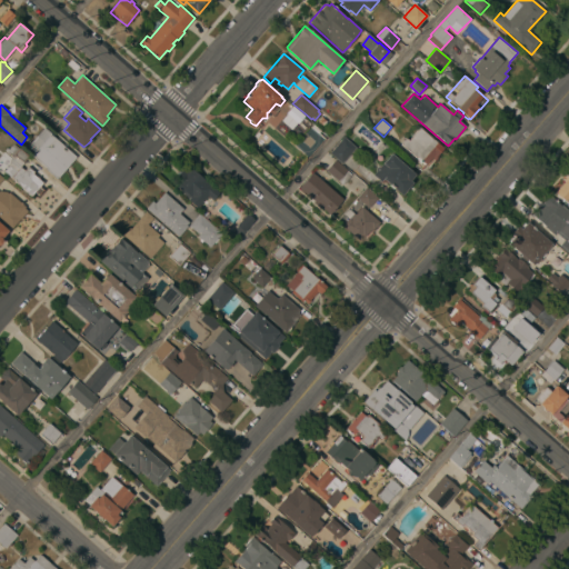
[(77,157),(57,179),(47,169),(48,169),(32,155),(35,152),(28,147),(45,127),(51,133),(51,135),(77,157)]
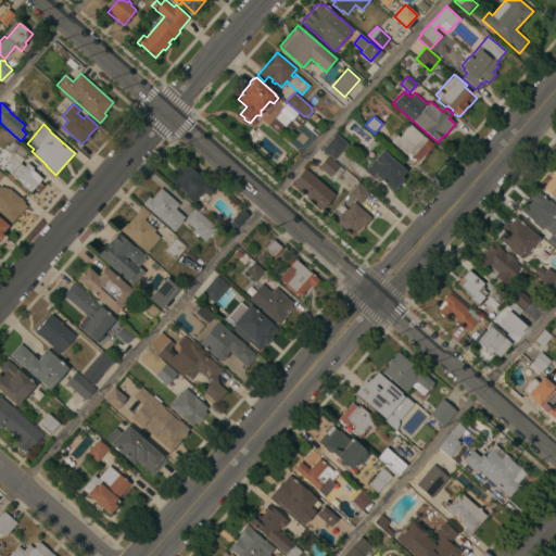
[(433,144),(427,152),(428,153),(425,156),(421,154),(416,161),(407,153),(406,154),(392,141),(396,135),(399,138),(411,124),(433,144)]
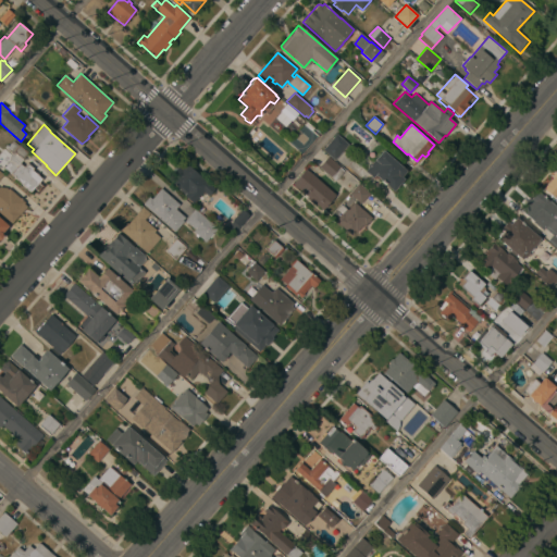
[(336,134),(348,145),(335,160),(323,150),(336,134)]
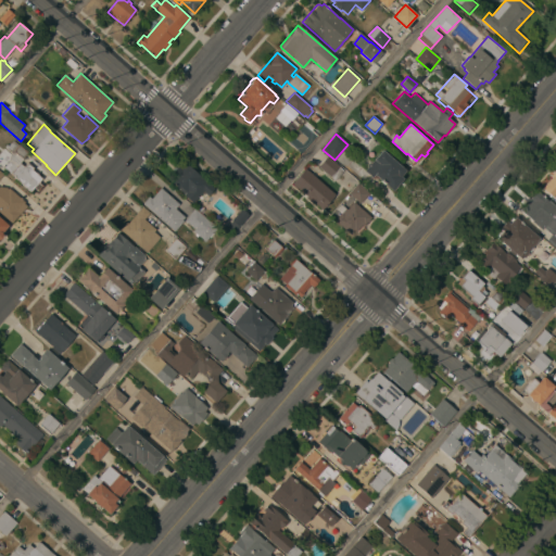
[(42,178),(39,182),(42,186),(38,190),(35,187),(30,191),(14,177),(15,177),(3,167),(8,163),(10,165),(12,162),(10,160),(12,152),(4,147),(7,144),(8,146),(13,140),(19,144),(28,153),(23,159),(20,163),(24,166),(27,163),(34,168),(33,169),(42,178)]
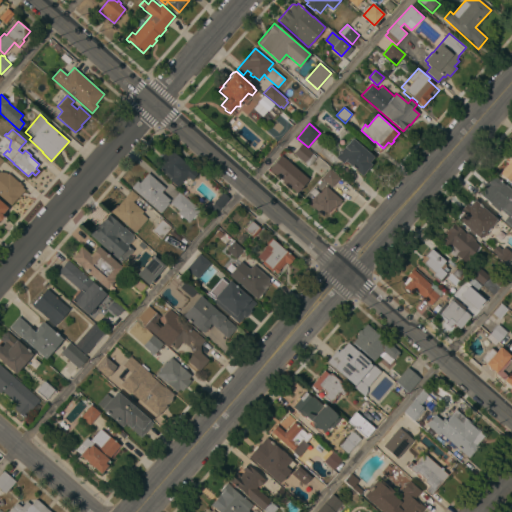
[(373,157),(368,163),(371,165),(361,175),(344,161),(342,163),(335,157),(352,138),(373,157)]
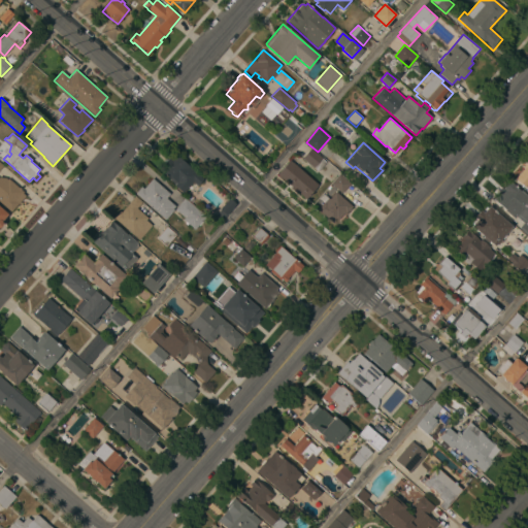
[(302,158),(311,147),(326,162),(318,171),(302,158)]
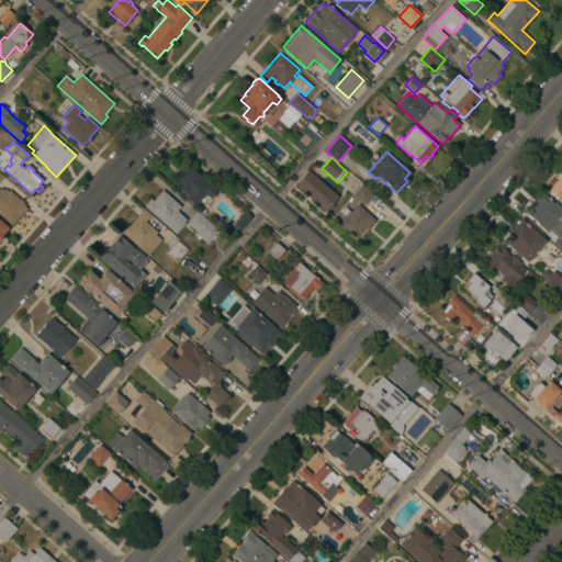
[(188,165),(217,190),(211,198),(205,193),(194,205),(186,197),(186,195),(172,183),(177,178),(173,176),(180,168),(183,170),(188,165)]
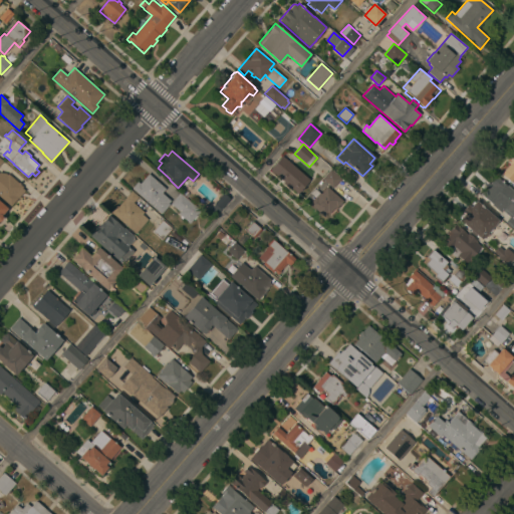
[(310,180),(297,194),(290,187),(288,189),(282,183),(283,182),(270,169),(282,156),(310,180)]
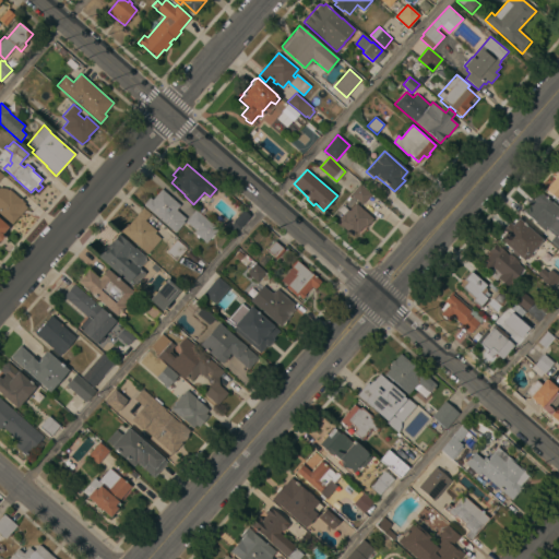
[(558,201),(551,194),(551,195),(547,192),(548,191),(546,189),(555,178),(554,177),(558,170),(558,201)]
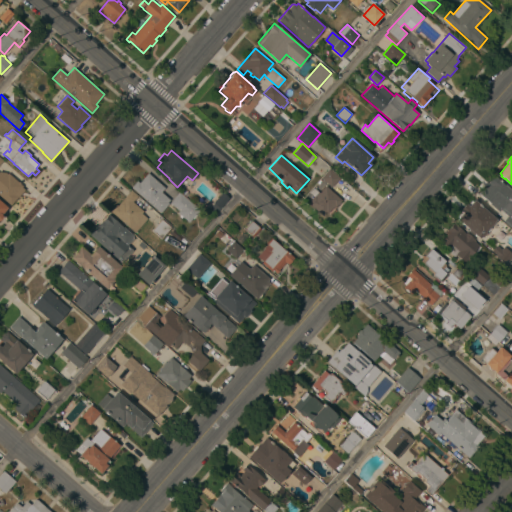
[(330,168),(340,177),(332,187),(321,178),(330,168)]
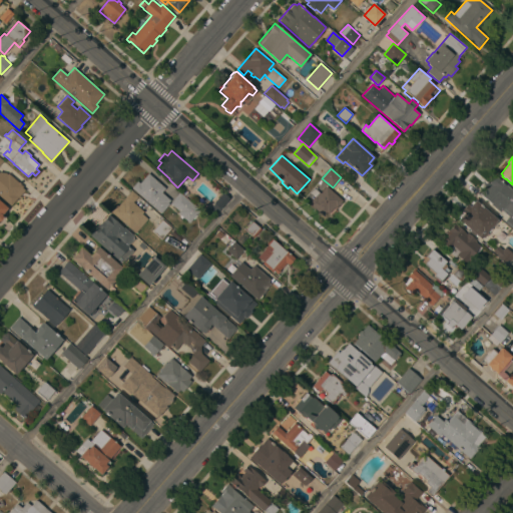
[(22,186),(21,187),(25,190),(18,198),(17,198),(10,205),(0,196),(0,171),(6,173),(7,174),(8,173),(22,186)]
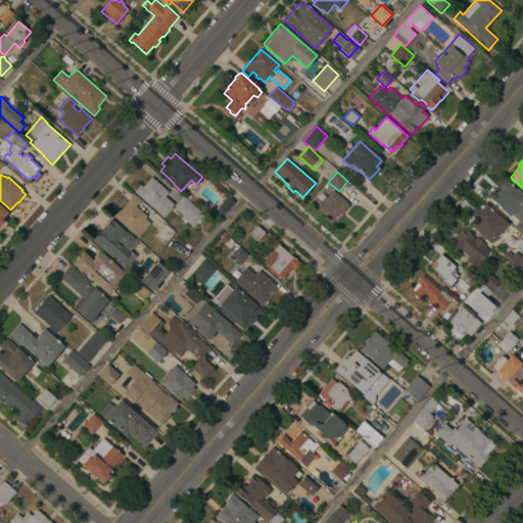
[(169,191),(164,196),(174,203),(172,206),(173,207),(164,218),(134,192),(140,185),(143,187),(151,177),(169,191)]
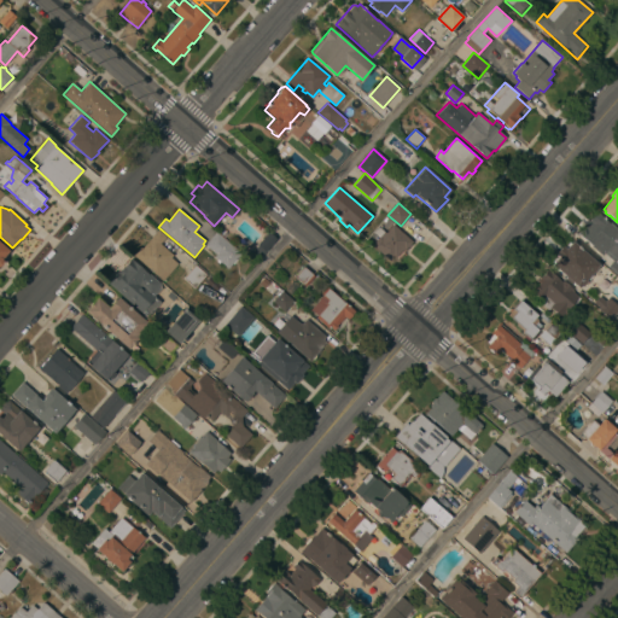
[(596,211),(606,219),(605,220),(608,222),(610,222),(617,228),(617,274),(608,267),(613,261),(608,256),(610,255),(606,251),(602,256),(592,246),(593,245),(578,233),(596,211)]
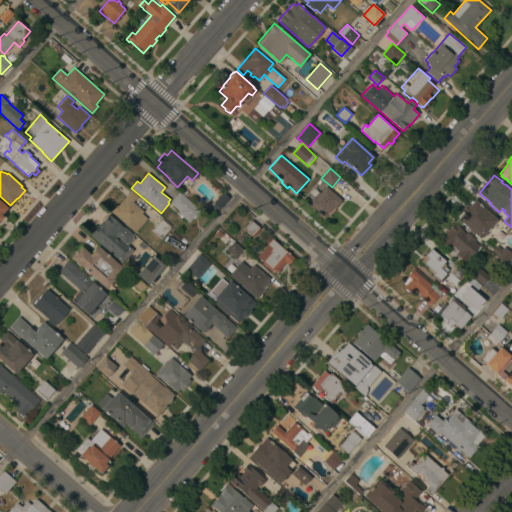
[(342,200),(334,209),(333,207),(327,213),(326,212),(322,216),(308,203),(314,196),(309,193),(313,188),(319,193),(325,186),(342,200)]
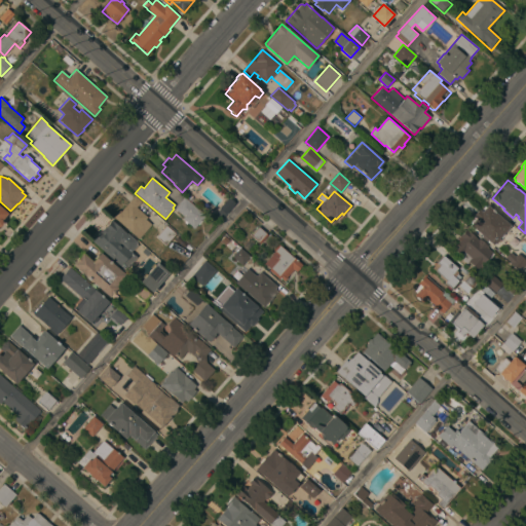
[(135,195),(142,201),(137,208),(148,217),(146,219),(152,224),(139,239),(113,217),(119,210),(121,212),(135,195)]
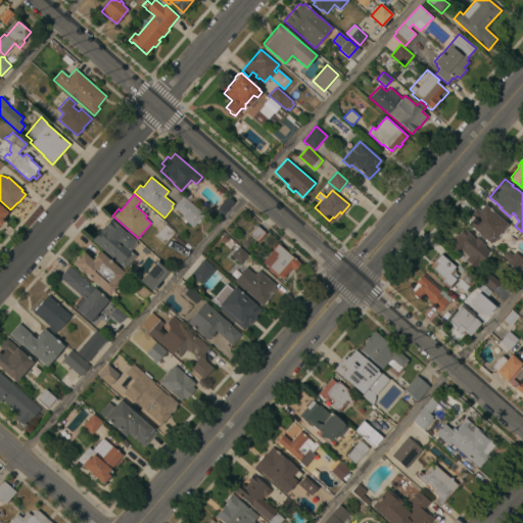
[(204,215),(201,218),(202,219),(198,224),(197,223),(193,227),(182,218),(183,216),(174,207),(183,196),(204,215)]
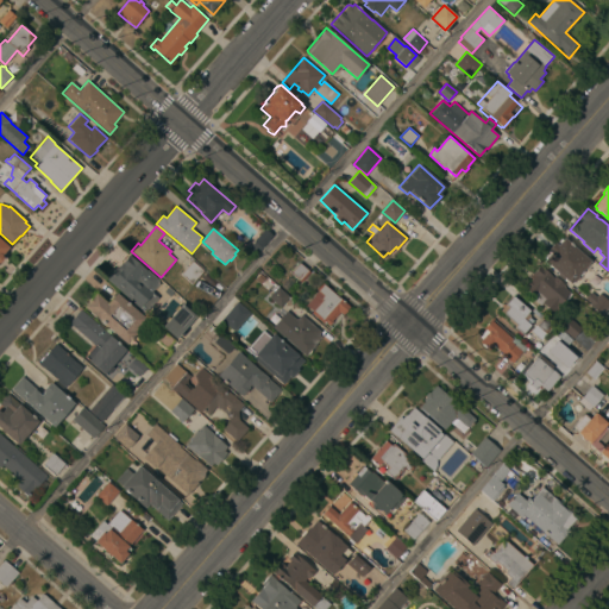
[(265,228),(272,236),(256,255),(249,248),(253,242),(265,228)]
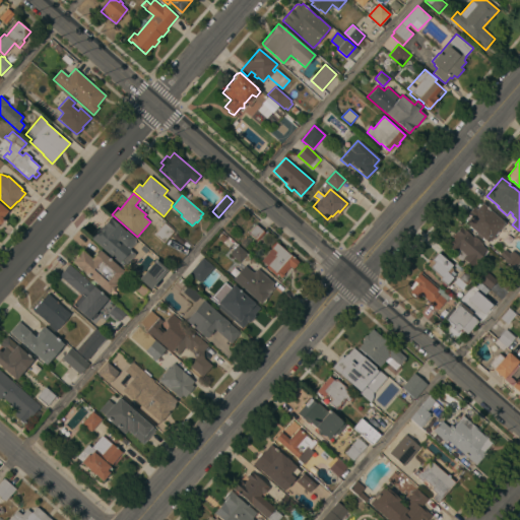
[(504,222),(501,226),(501,228),(498,231),(499,232),(495,236),(494,235),(493,237),(490,241),(489,240),(488,242),(480,237),(479,238),(476,235),(475,233),(464,222),(466,220),(465,219),(468,215),(467,214),(473,206),(474,208),(478,204),(479,205),(481,202),(504,222)]
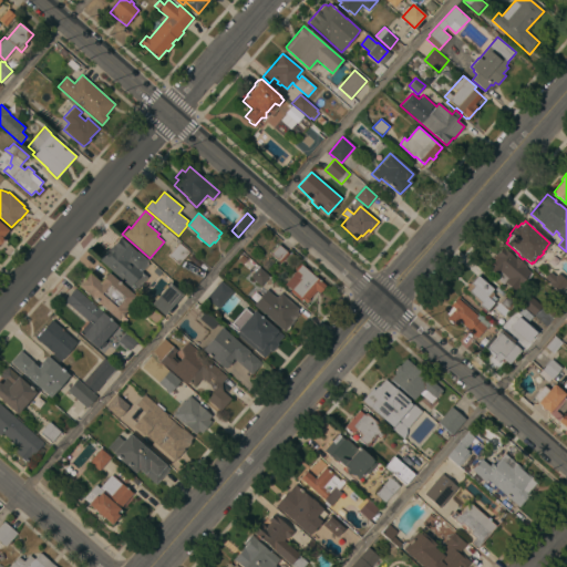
[(99,259),(107,249),(107,250),(113,245),(114,246),(121,237),(147,260),(146,261),(147,263),(146,266),(144,269),(141,270),(143,272),(142,274),(147,277),(135,291),(99,259)]
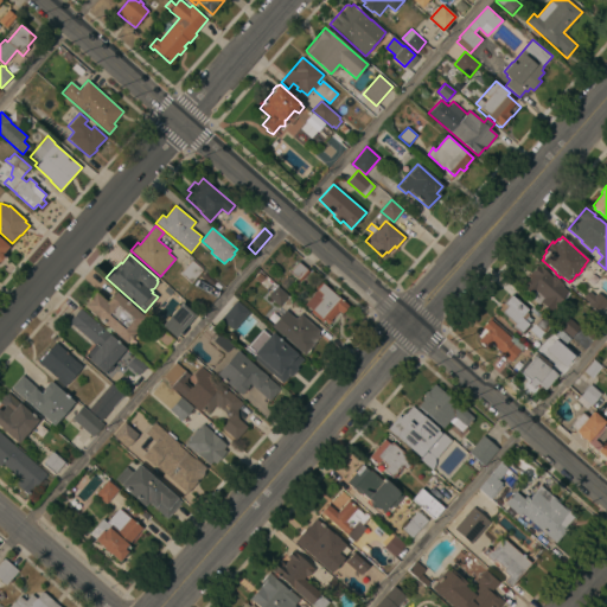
[(203,269),(191,283),(180,273),(192,260),(203,269)]
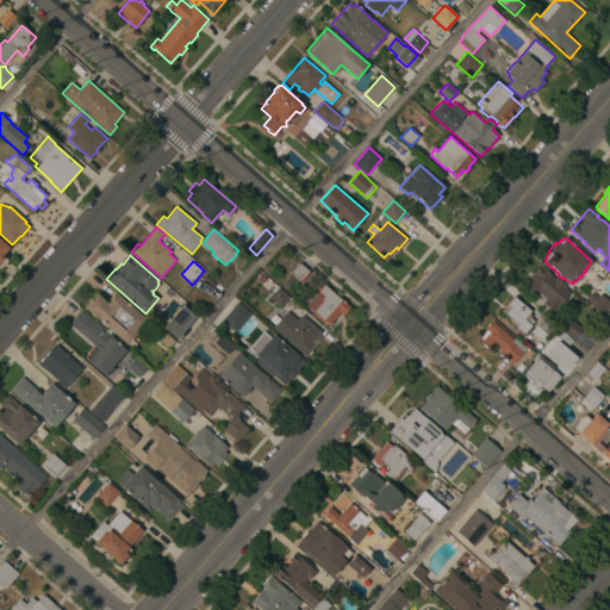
[(542,266),(554,278),(555,277),(566,286),(565,286),(571,293),(573,296),(566,303),(565,302),(559,309),(558,307),(553,312),(543,304),(541,306),(531,298),(534,296),(526,287),(533,280),(530,278),(542,266)]
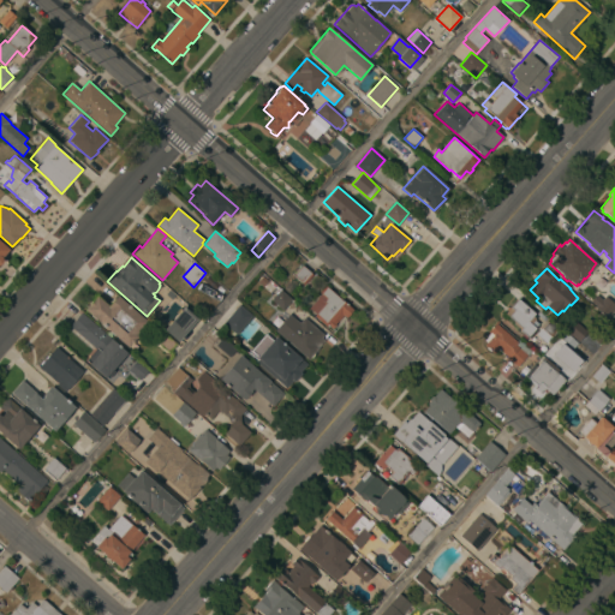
[(353,310),(346,318),(341,312),(333,322),(335,324),(332,328),(328,324),(327,327),(314,316),(316,314),(309,308),(318,297),(321,293),(317,291),(323,285),(326,287),(327,287),(353,310)]
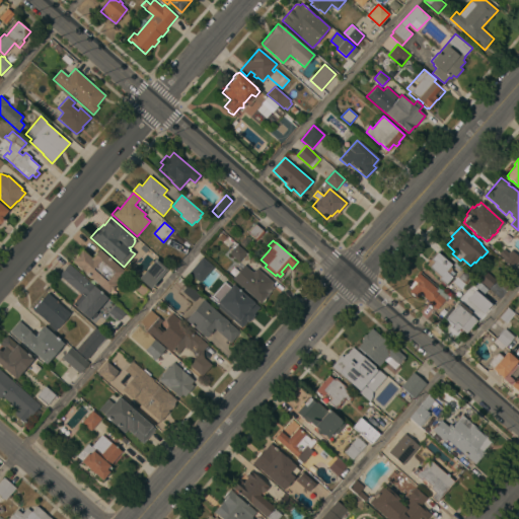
[(246,252),(238,262),(229,253),(237,244),(246,252)]
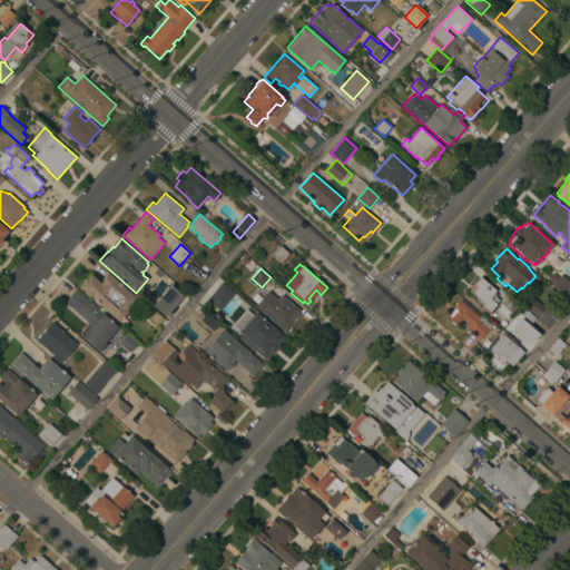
[(569,282),(569,286),(562,295),(552,285),(553,284),(548,279),(553,273),(559,278),(561,275),(569,282)]
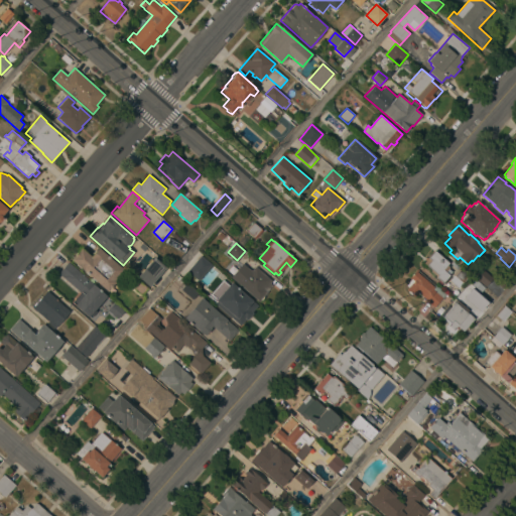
[(124,270),(115,280),(116,281),(107,291),(72,260),(75,256),(76,253),(78,252),(81,248),(91,256),(93,253),(96,250),(97,250),(99,248),(124,270)]
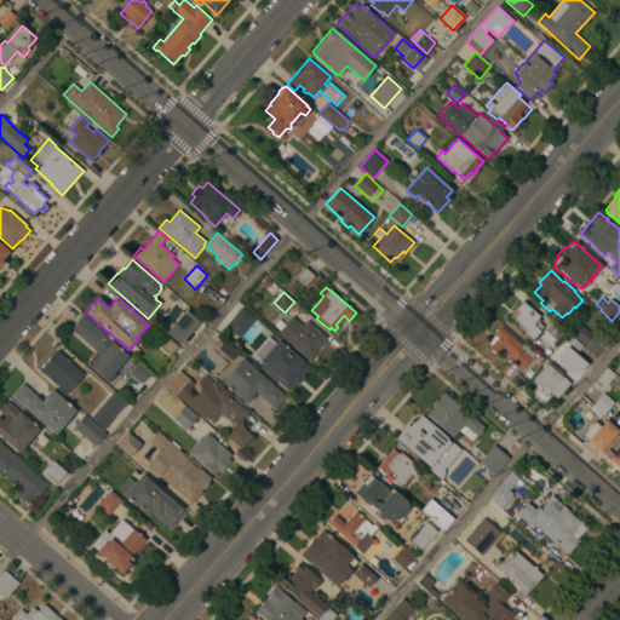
[(539,316),(538,319),(540,321),(539,322),(540,325),(538,328),(540,331),(532,340),(524,333),(526,332),(524,331),(523,333),(518,328),(520,327),(518,326),(520,325),(518,325),(517,326),(512,321),(514,320),(509,316),(515,309),(515,310),(522,302),(539,316)]
